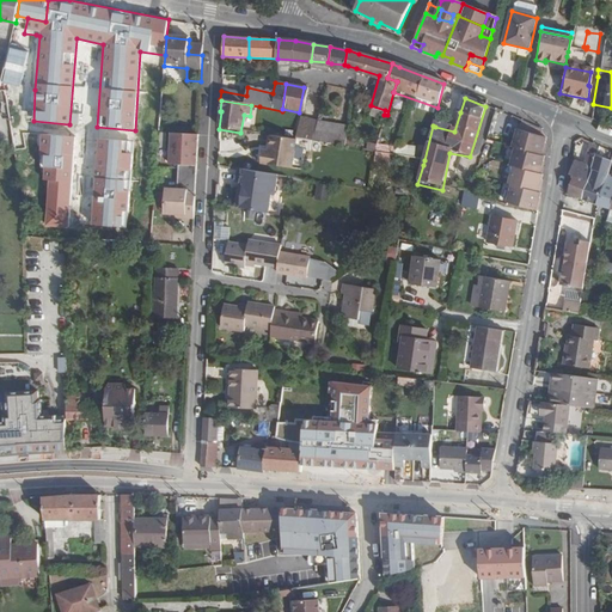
[(299,129),(298,133),(297,142),(313,145),(317,123),(299,120),(299,129)]
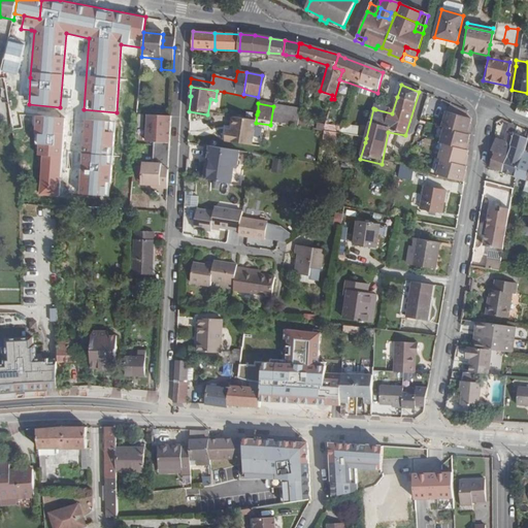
[(301,110),(273,106),(270,125),(298,130),(301,110)]
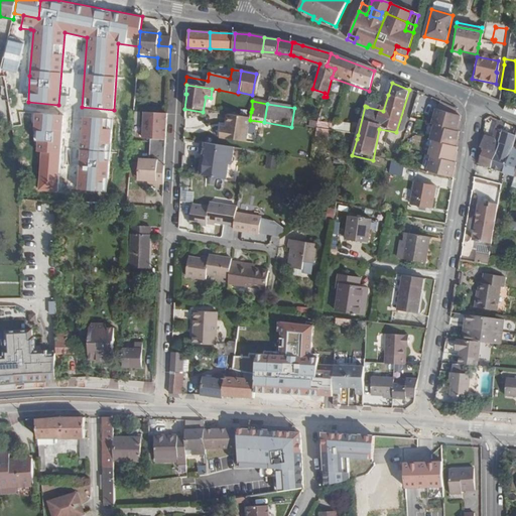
[(443,105),(442,107),(458,115),(457,111),(443,105)]
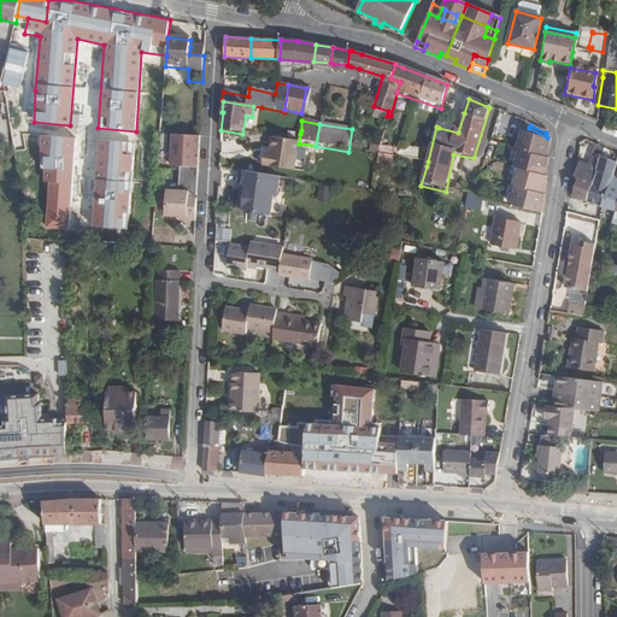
[(516,168),(518,168),(513,186),(516,187),(511,205),(539,213),(541,205),(540,205),(544,194),(542,194),(544,186),(542,186),(545,175),(544,175),(546,166),(545,165),(546,157),(545,157),(547,147),(546,147),(547,137),(522,130),(517,148),(521,150),(516,168)]
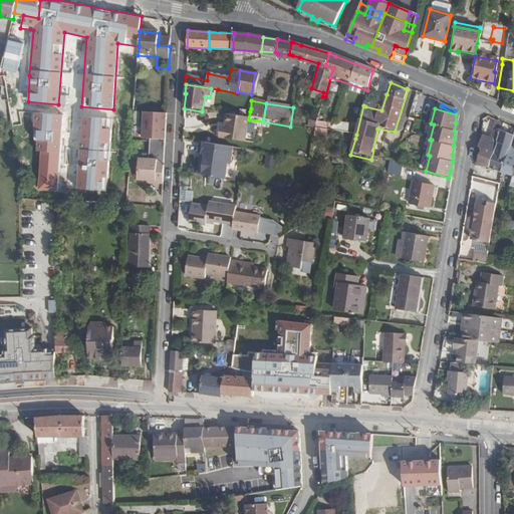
[(155,183),(162,183),(166,112),(144,111),(142,138),(150,138),(148,159),(139,158),(137,179),(155,180),(155,183)]
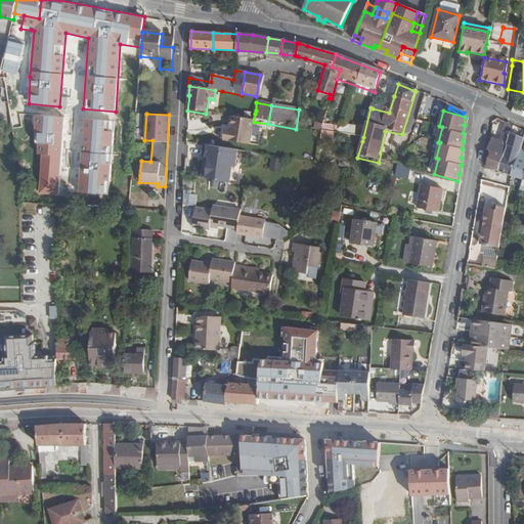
[(58,195),(63,117),(35,116),(34,130),(37,130),(35,155),(41,155),(39,194),(58,195)]
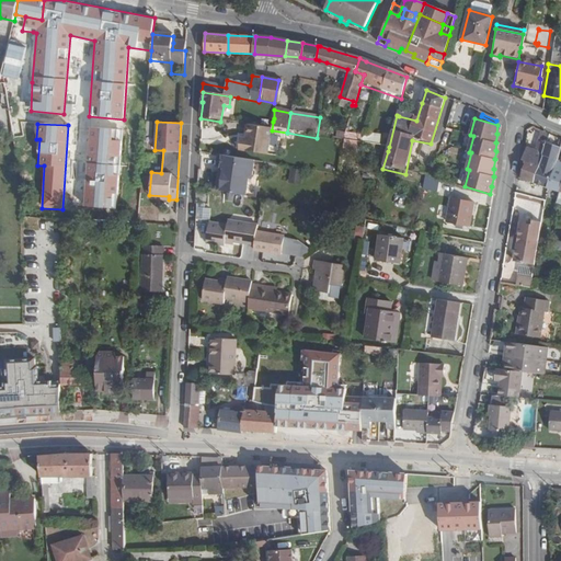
[(267,157),(272,130),(249,126),(247,141),(241,140),(239,152),(267,157)]
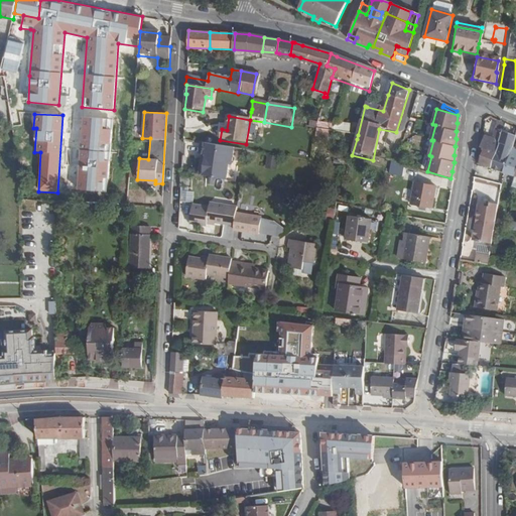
[(82,117),(77,190),(106,192),(107,178),(109,178),(113,119),(82,117)]
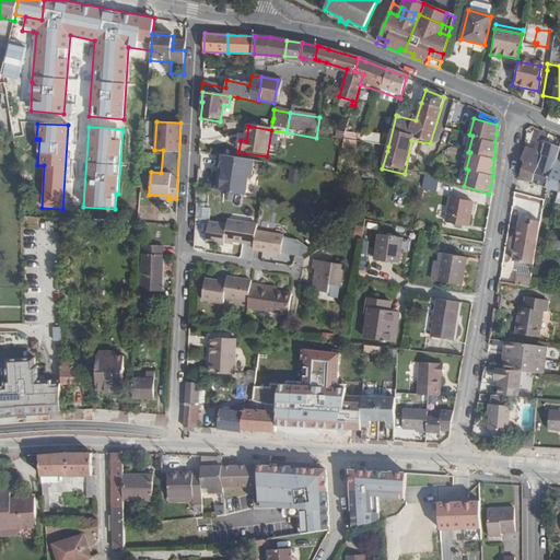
[(538,131),(535,140),(543,143),(546,135),(538,131)]
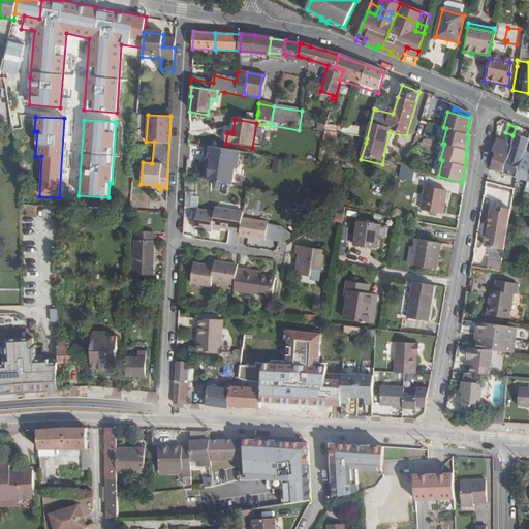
[(303,125),(302,130),(324,134),(327,129),(303,125)]
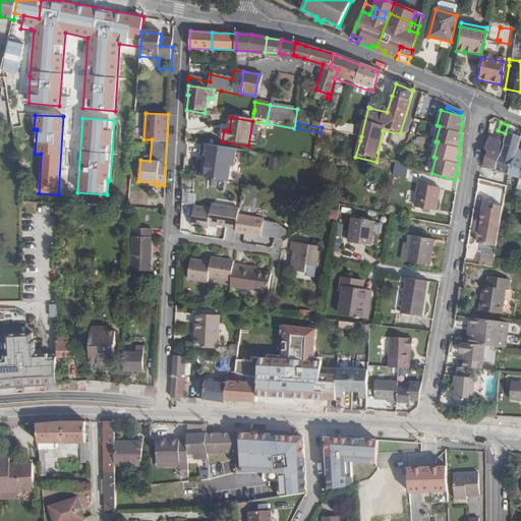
[(495,140),(488,137),(484,149),(502,156),(509,134),(505,133),(498,130),(495,140)]
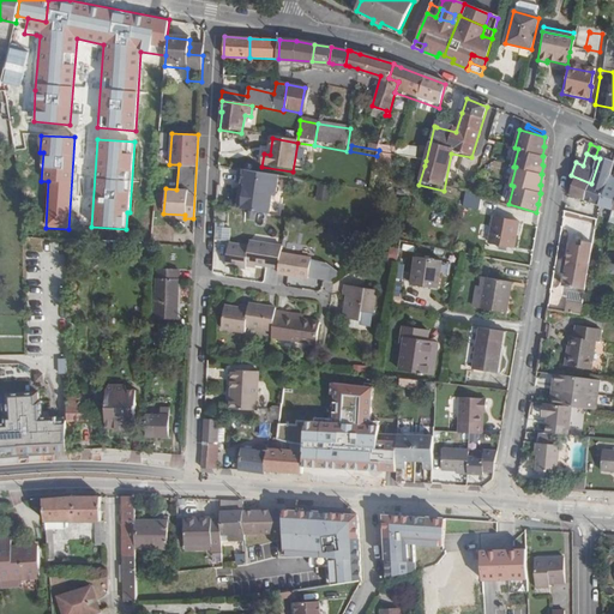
[(608,162),(600,158),(591,184),(585,202),(599,206),(609,173),(613,158),(613,154),(612,154),(608,162)]
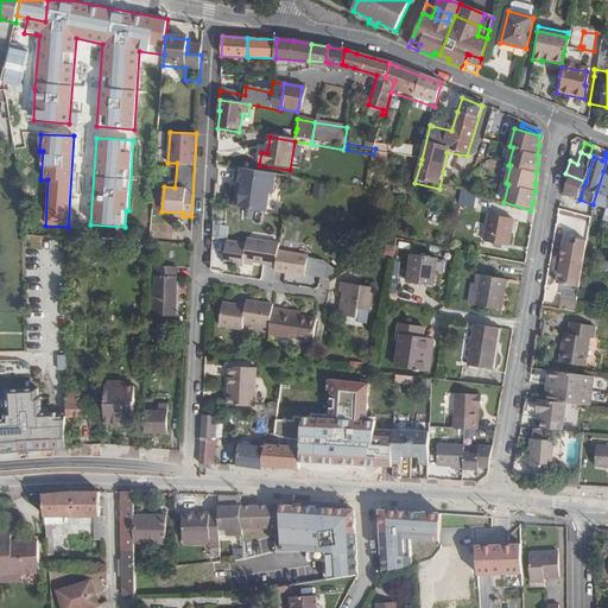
[(241,183),(236,207),(266,213),(270,194),(273,191),(276,176),(236,169),(234,182),(236,182),(241,183)]
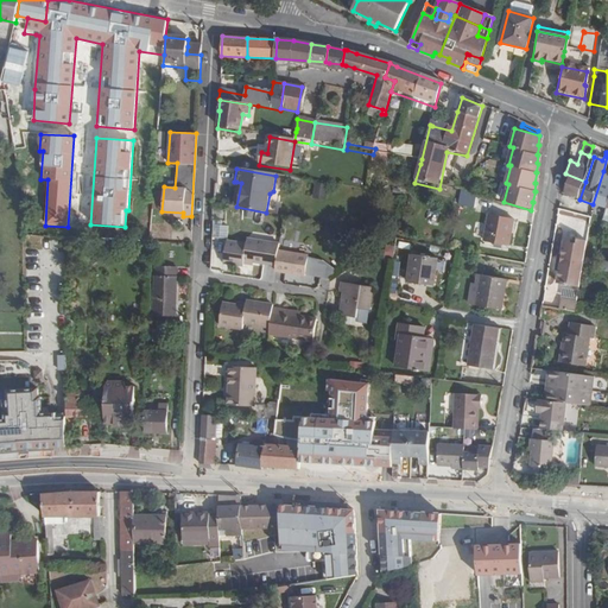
[(607,171),(603,171),(593,204),(601,207),(605,208),(607,196),(607,171)]
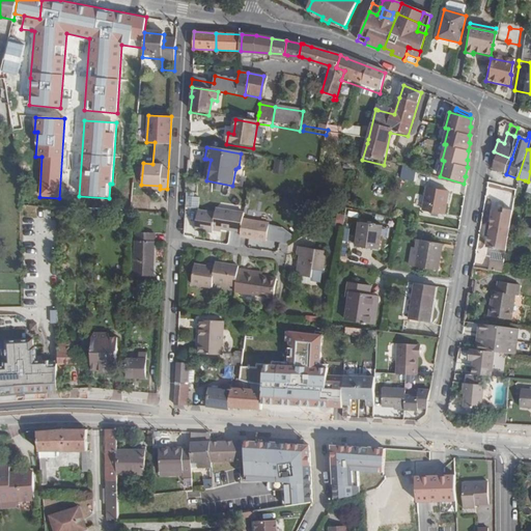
[(493,152),(497,154),(491,169),(506,174),(511,159),(494,151),(493,152)]
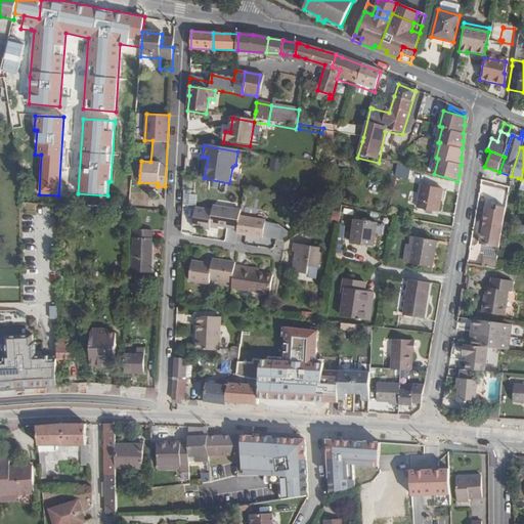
[(208,158),(204,157),(200,177),(204,178),(208,158)]
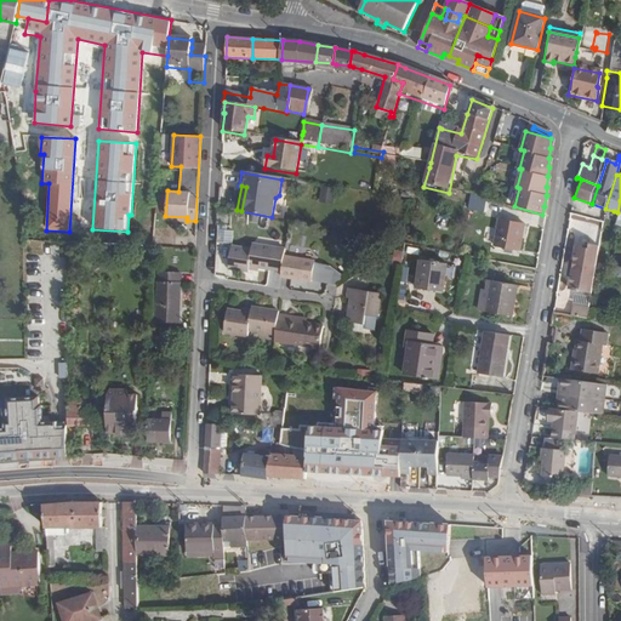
[(324,186),(320,199),(332,203),(336,188),(324,186)]
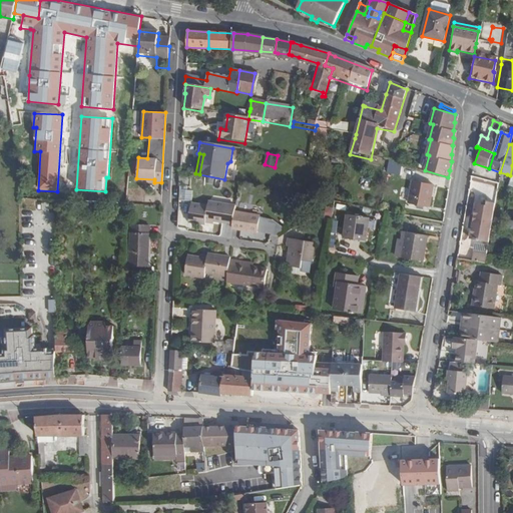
[(398,170),(385,167),(383,175),(396,178),(398,170)]
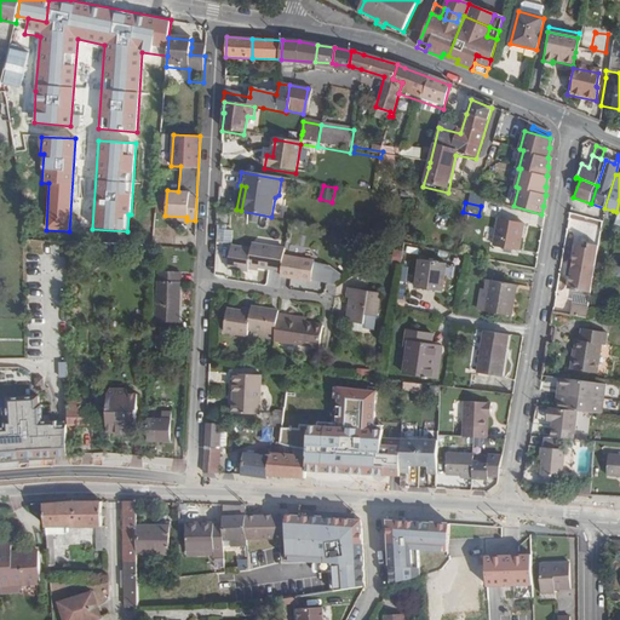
[(228,211),(217,210),(217,222),(227,223),(228,211)]
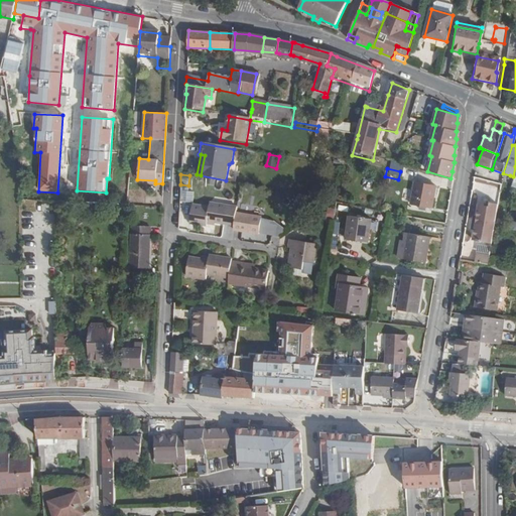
[(429,207),(432,184),(411,180),(408,204),(429,207)]
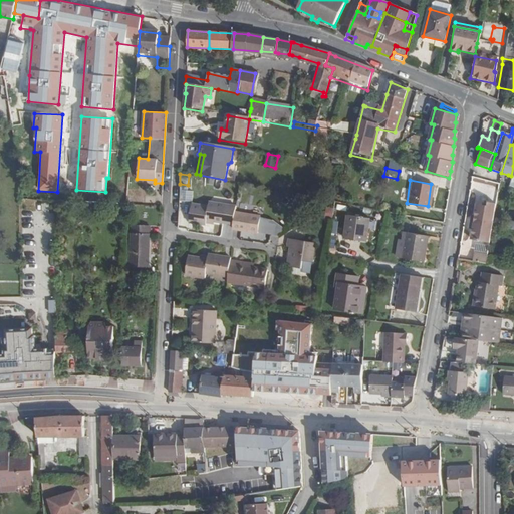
[(188,220),(205,223),(205,221),(205,219),(213,220),(232,223),(234,210),(235,204),(208,199),(208,204),(191,201),(188,220)]
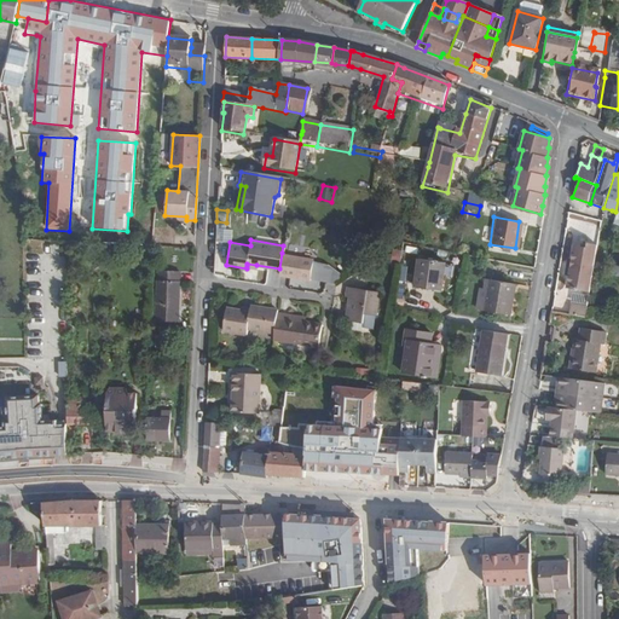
[(584,250),(582,250),(574,291),(588,294),(595,248),(585,247),(584,250)]
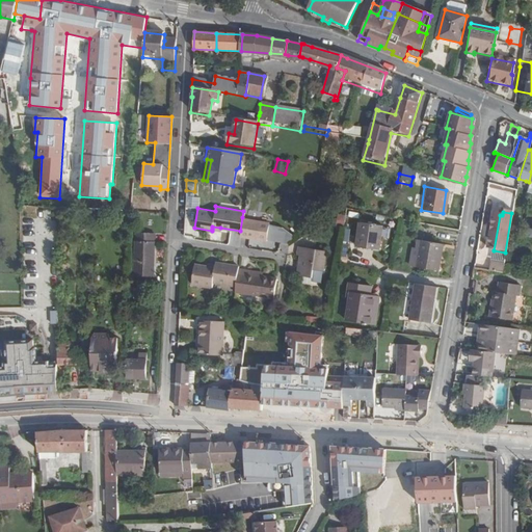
[(493,214),(486,249),(494,250),(500,215),(493,214)]
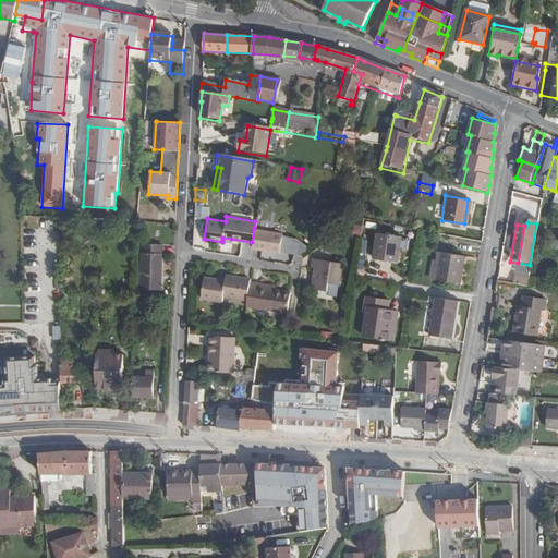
[(254,228),(252,242),(251,246),(279,251),(282,232),(258,229),(254,228)]
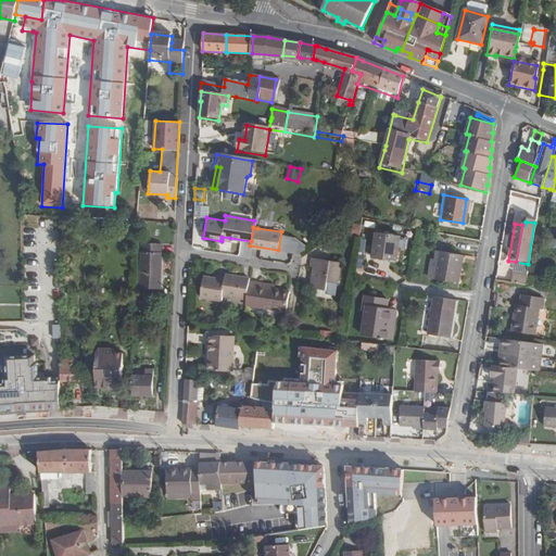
[(397,238),(376,234),(371,258),(393,263),(397,238)]
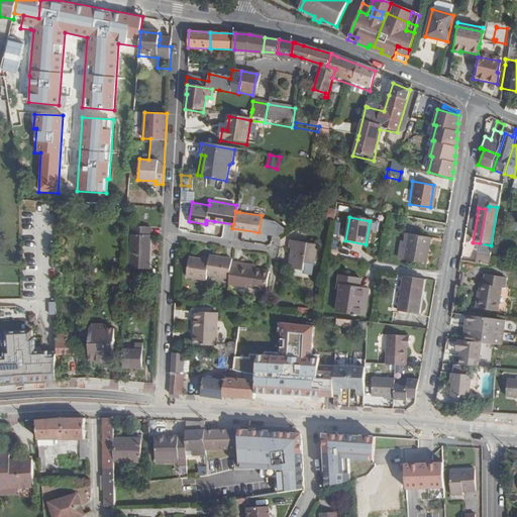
[(150,227),(132,227),(131,270),(148,271),(150,227)]
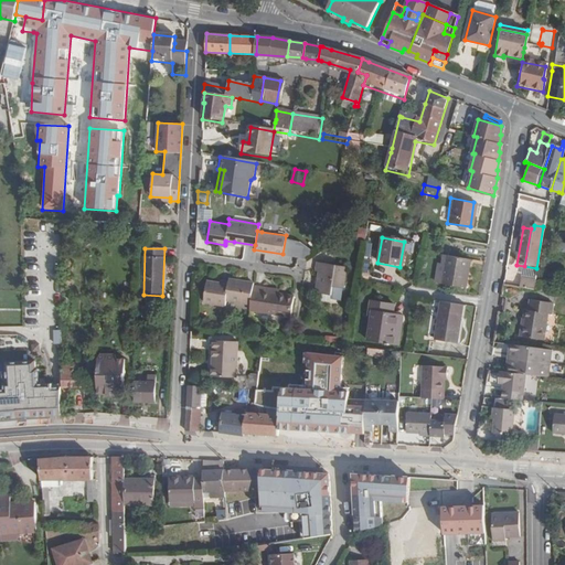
[(465,289),(469,260),(445,256),(440,285),(465,289)]
